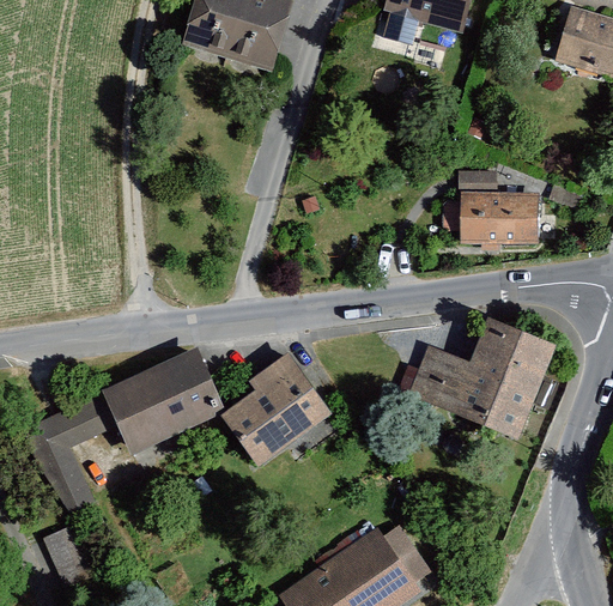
[(193,0),(182,41),(269,67),(290,0),(193,0)]
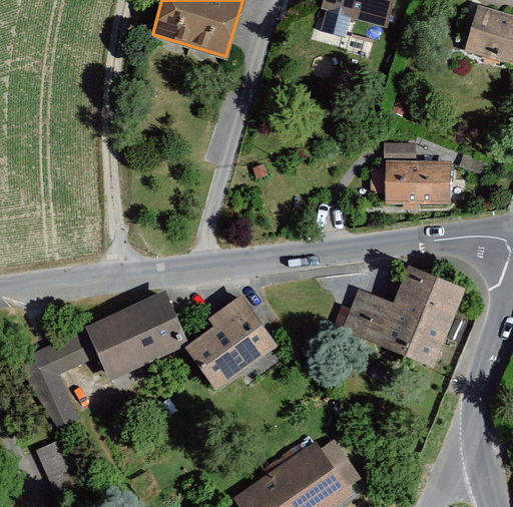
[(322,0),(321,7),(326,8),(320,28),(343,34),(348,14),(385,24),(391,0),(322,0)]
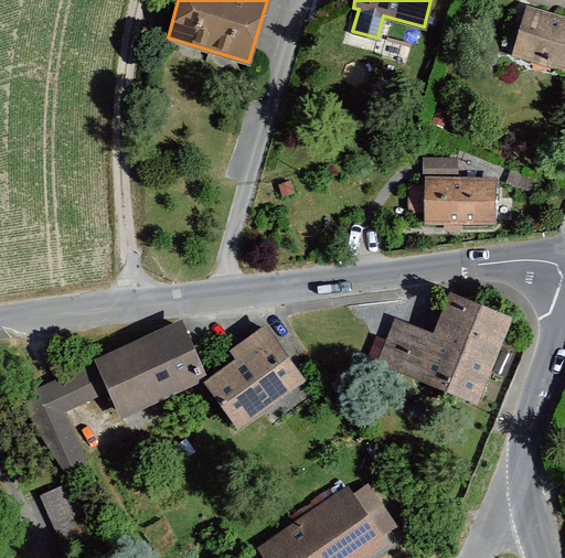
[(564,17),(526,7),(512,53),(564,67),(564,17)]
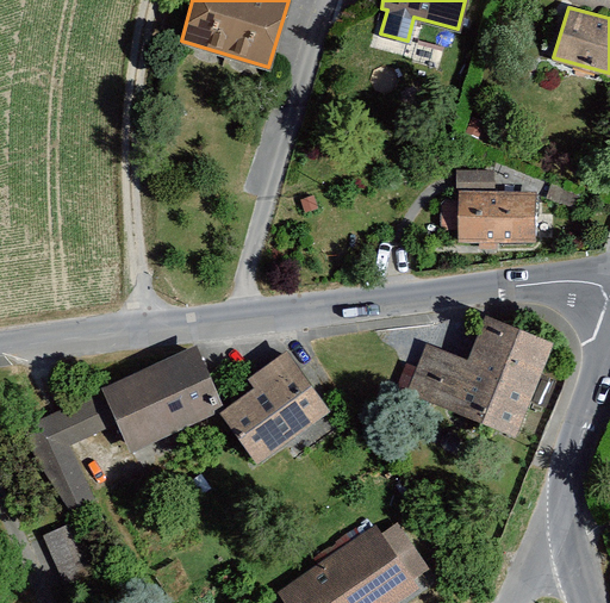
[(492,171),(456,171),(456,188),(492,188),(492,171)]
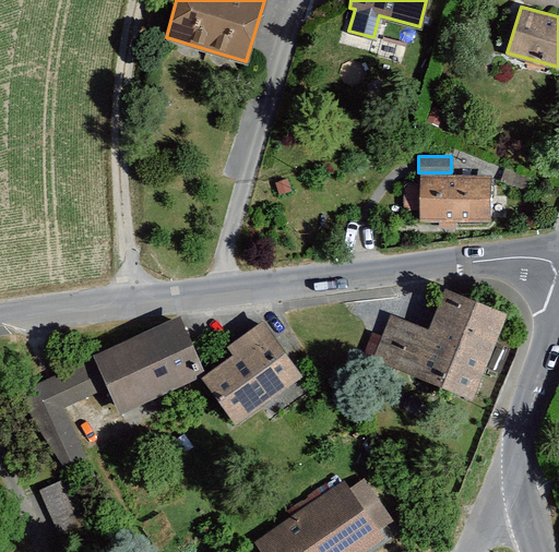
[(419,175),(419,219),(486,220),(487,175),(419,175)]
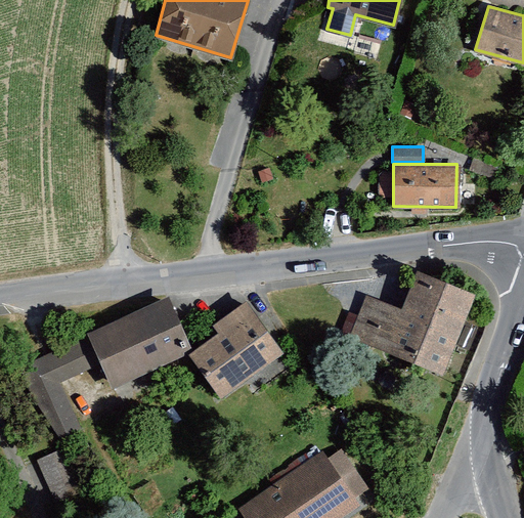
[(400,309),(366,296),(349,336),(440,374),(473,295),(416,271),(400,309)]
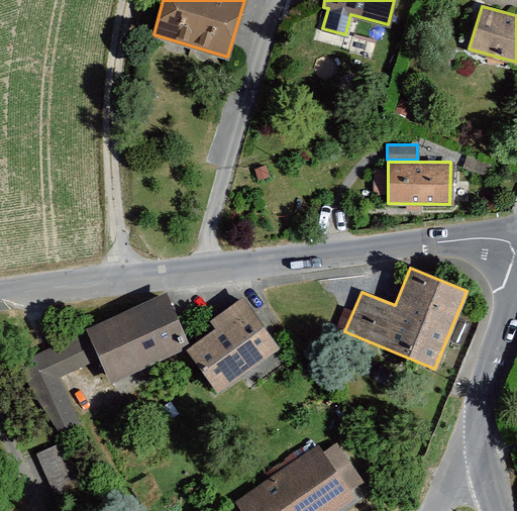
[(164,291),(84,327),(108,380),(188,343),(164,291)]
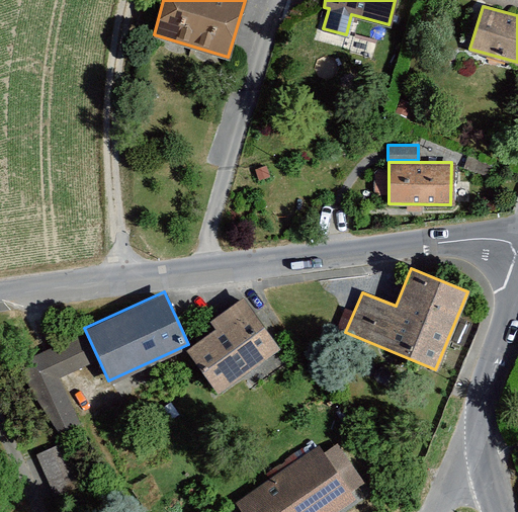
[(277,347),(243,297),(209,321),(216,329),(186,349),(216,391),(277,347)]
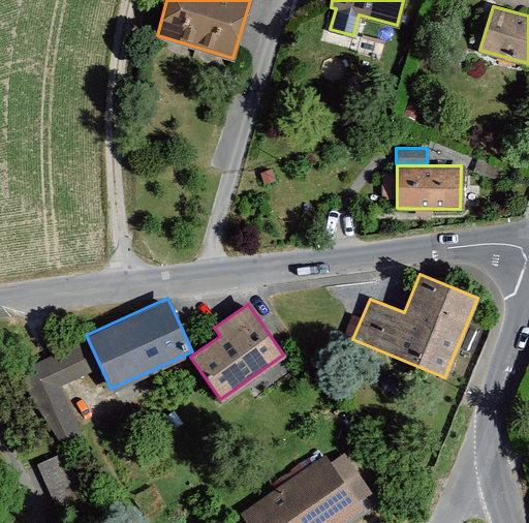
[(81,342),(22,369),(55,442),(80,431),(59,385),(93,370),(81,342)]
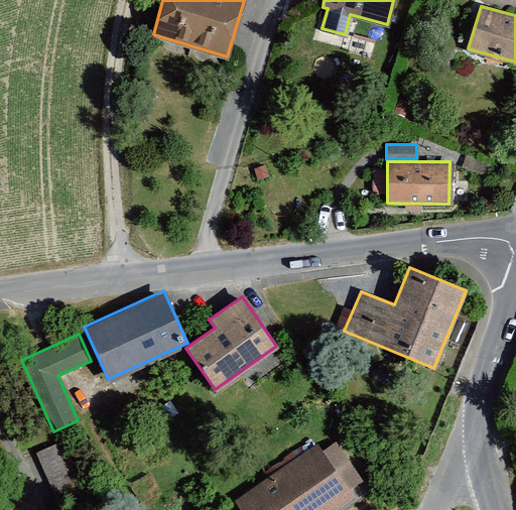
[(36,445),(54,485),(82,473),(63,433),(36,445)]
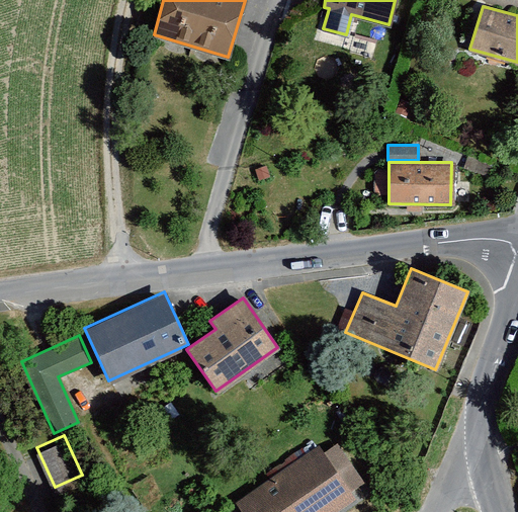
[(318,441),(238,497),(248,511),(325,511),(353,493),(318,441)]
